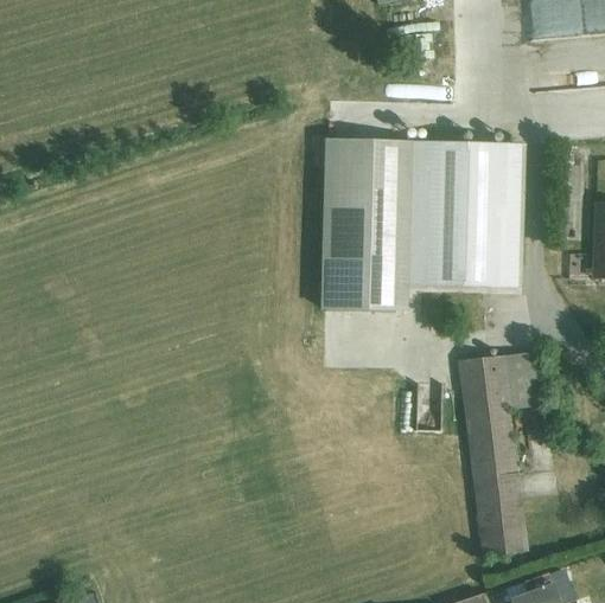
[(388,8),(396,27),(407,23),(400,4),(388,8)]
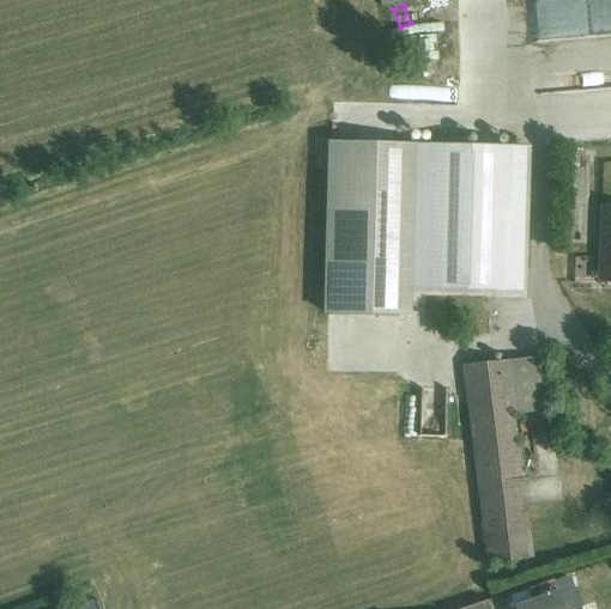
[(549,83),(610,78),(610,28),(546,31),(549,83)]
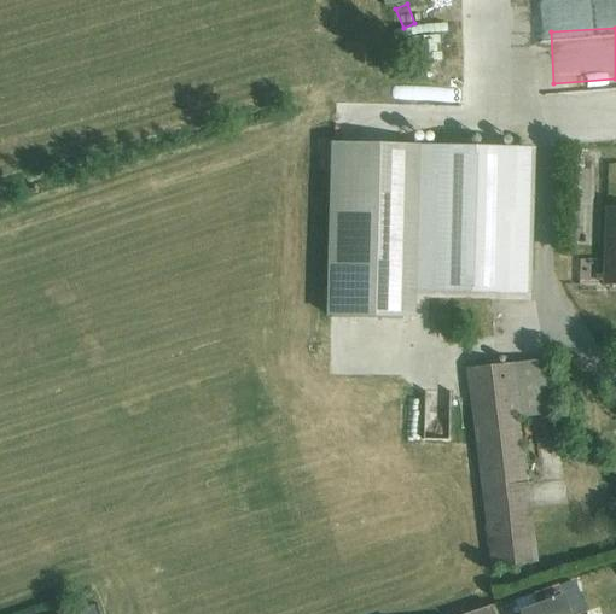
[(471,136),(470,139),(471,140),(471,142),(472,144),(475,144),(476,144),(478,144),(480,142),(481,141),(481,140),(481,138),(481,136),(480,135),(478,134),(476,133),(475,133),(474,134),(471,135),(471,136)]
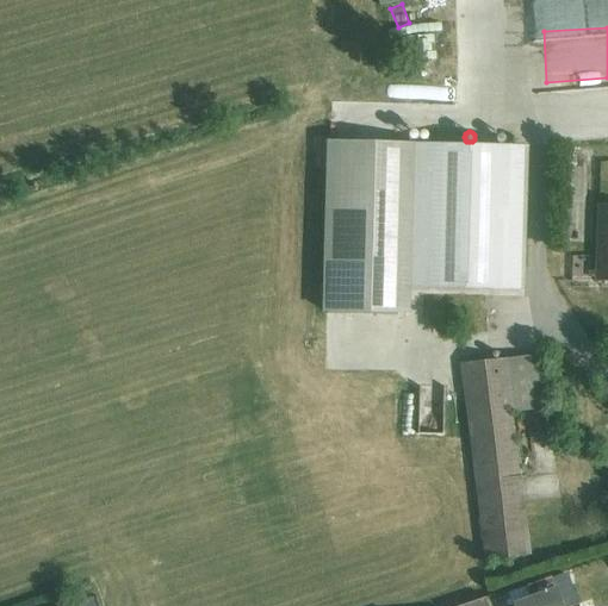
[(410,285),(415,142),(346,139),(326,138),(326,166),(323,310),(328,311),(348,311),(410,312),(410,285)]
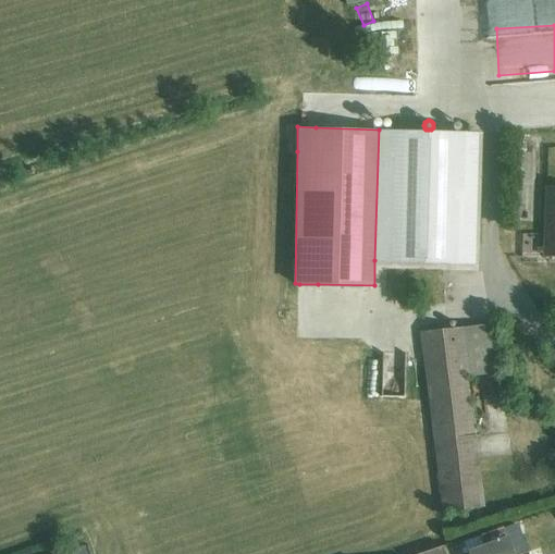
[(379,130),(374,260),(476,263),(480,132),(379,130)]
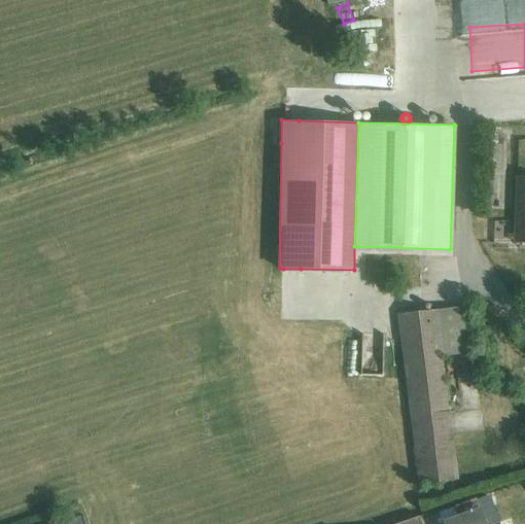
[(524,174),(517,174),(515,241),(524,241),(524,174)]
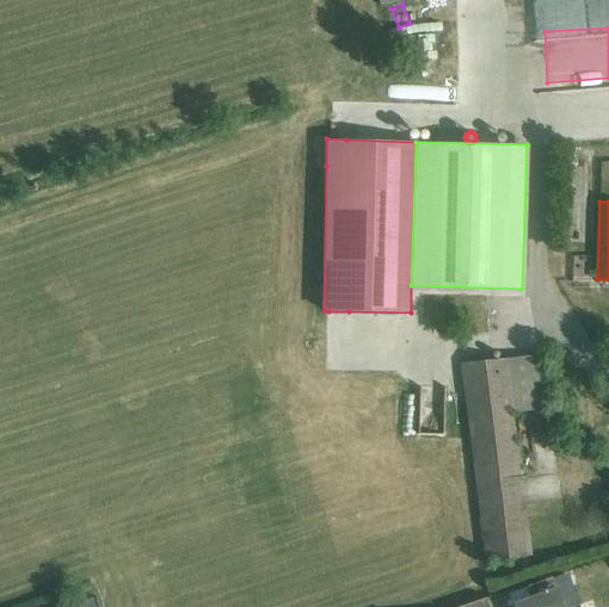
[(546,352),(462,363),(472,435),(487,559),(534,555),(526,489),(516,412),(530,409),(553,407),(546,352)]
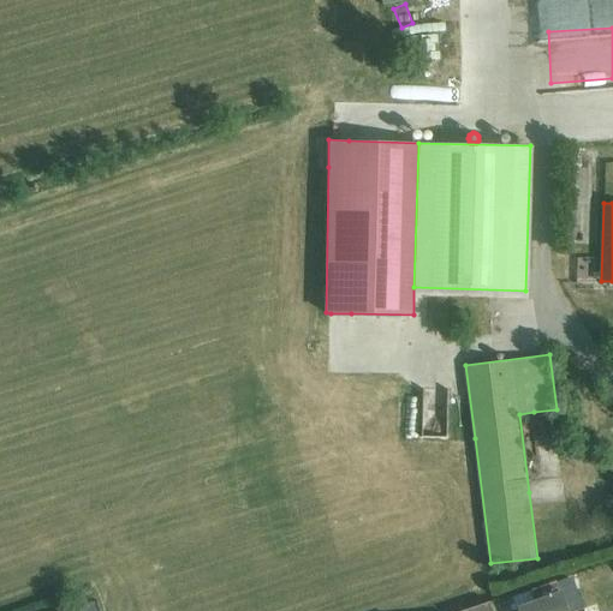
[(573,407),(559,408),(561,429),(576,427),(573,407)]
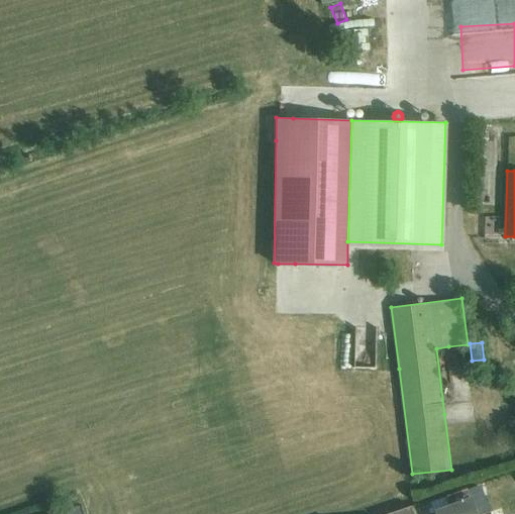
[(485,486),(470,491),(478,513),(480,513),(492,510),(485,486)]
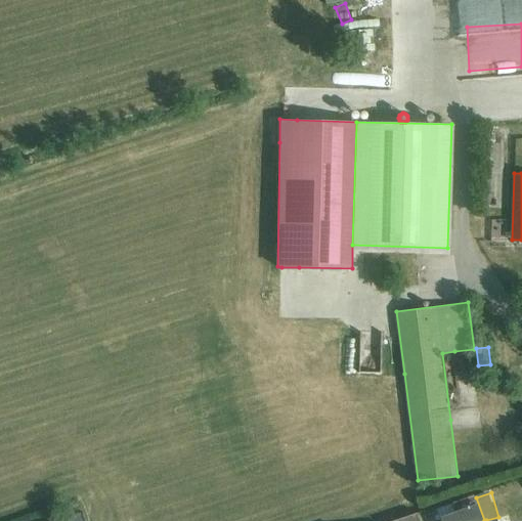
[(484,520),(476,497),(475,494),(438,508),(442,520),(484,520)]
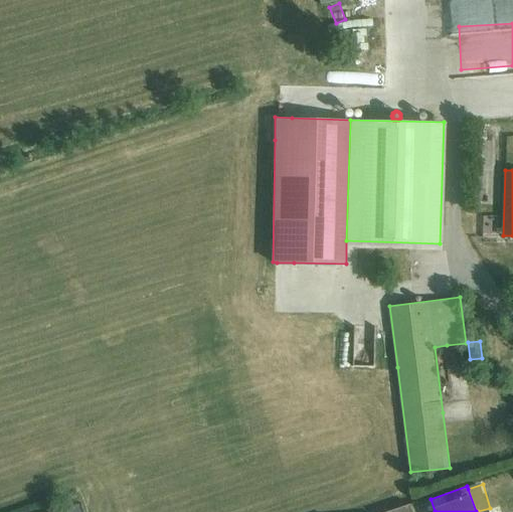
[(413,511),(410,502),(383,511),(413,511)]
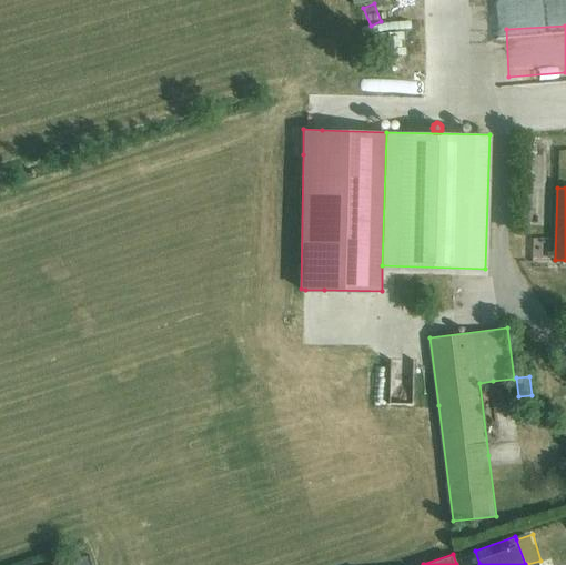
[(94,564),(92,555),(60,564),(94,564)]
